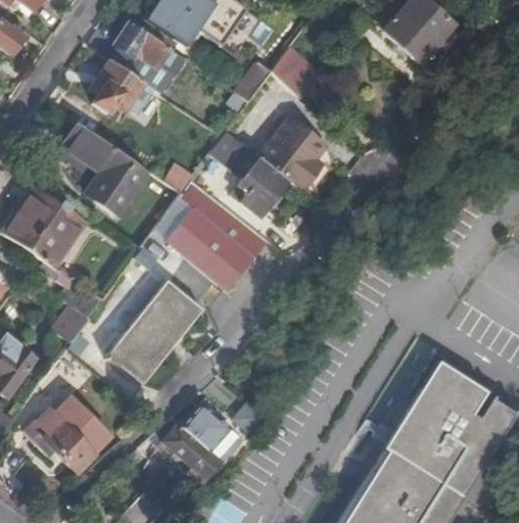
[(14,0),(34,12),(42,0),(0,0),(0,2),(8,8),(13,0),(14,0)]
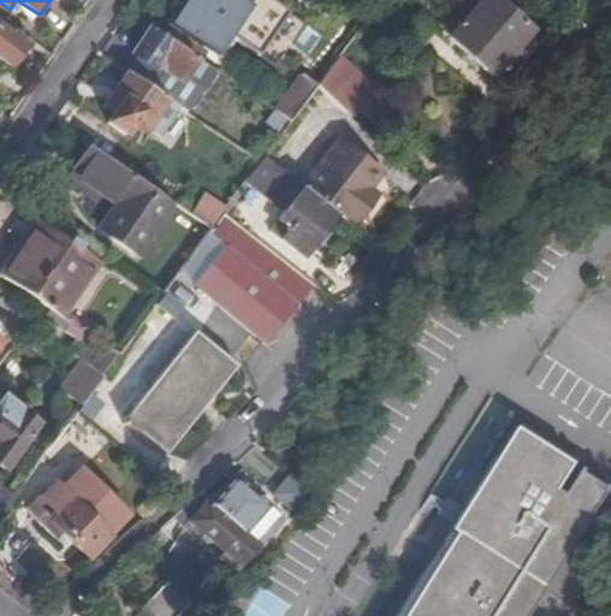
[(77,0),(59,0),(76,11),(82,3),(77,0)]
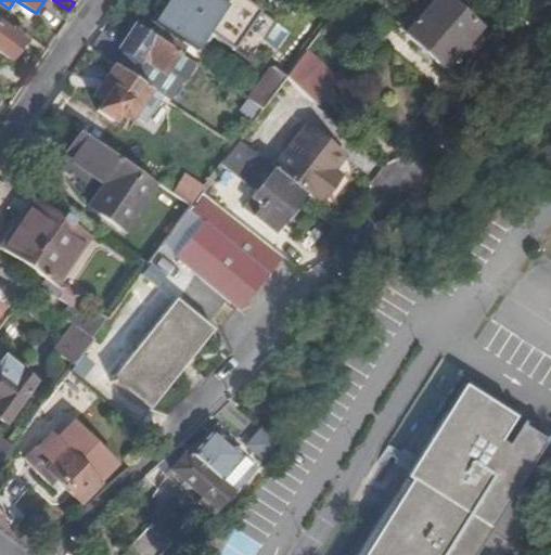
[(150,35),(181,55),(188,44),(197,52),(213,31),(220,20),(208,12),(216,2),(212,0),(169,0),(153,23),(156,25),(150,35)]
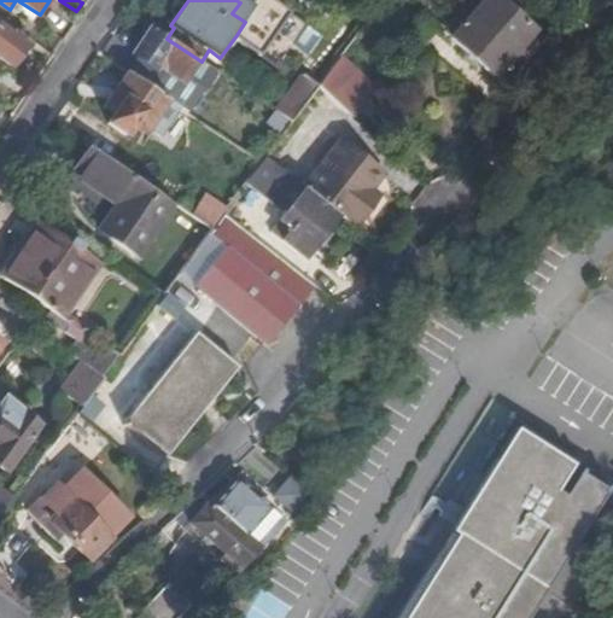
[(274,0),(260,0),(245,22),(237,35),(266,53),(293,12),(274,0)]
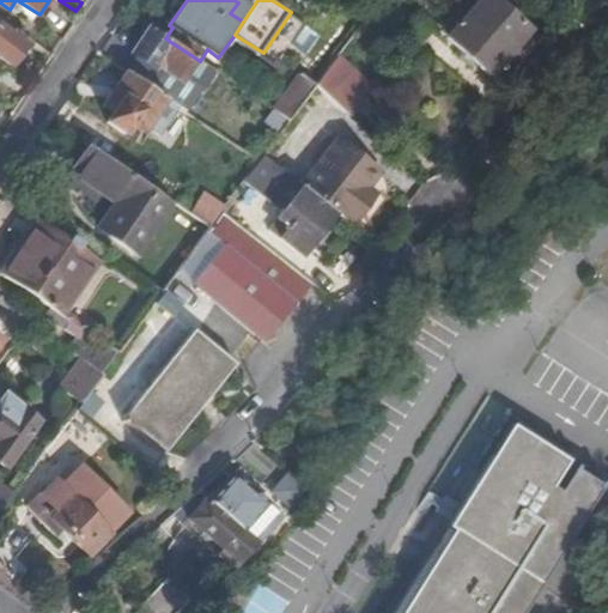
[(482,0),(451,35),(496,76),(518,49),(529,58),(543,38),(499,0),(482,0)]
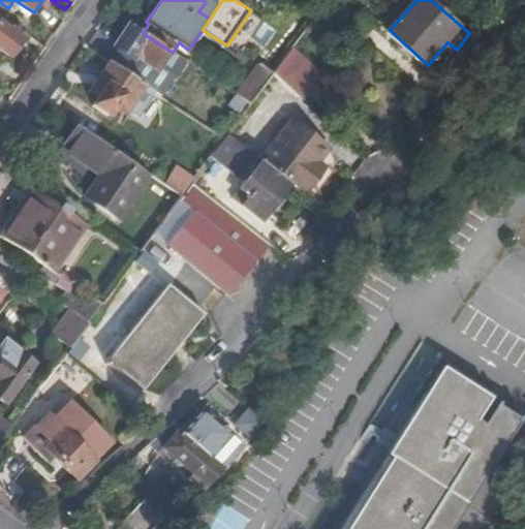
[(266,23),(255,39),(269,48),(279,31),(266,23)]
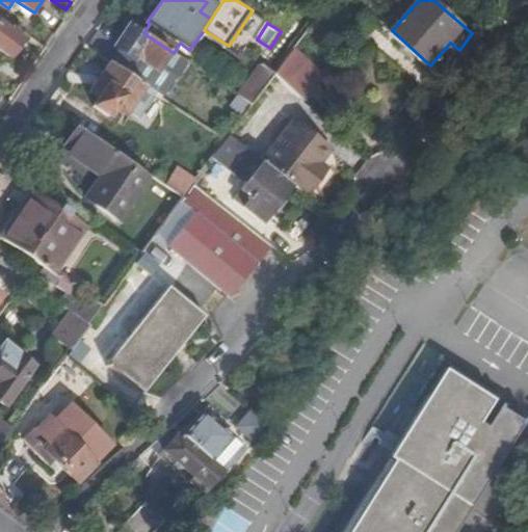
[(143,33),(134,26),(119,48),(135,59),(138,55),(160,71),(174,53),(143,33)]
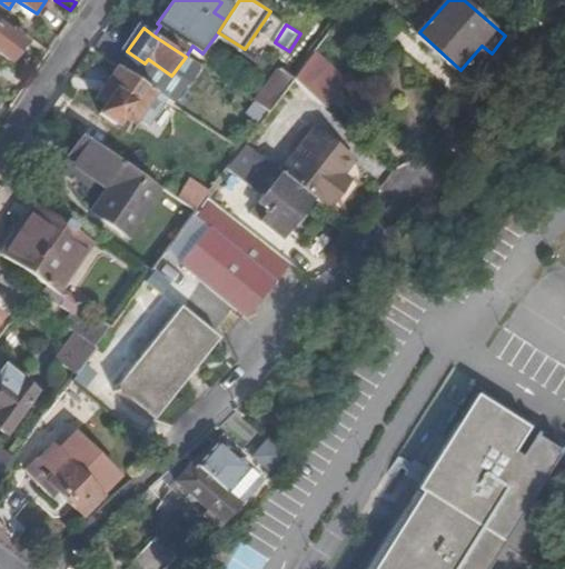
[(0,56),(10,63),(22,46),(0,29),(0,56)]
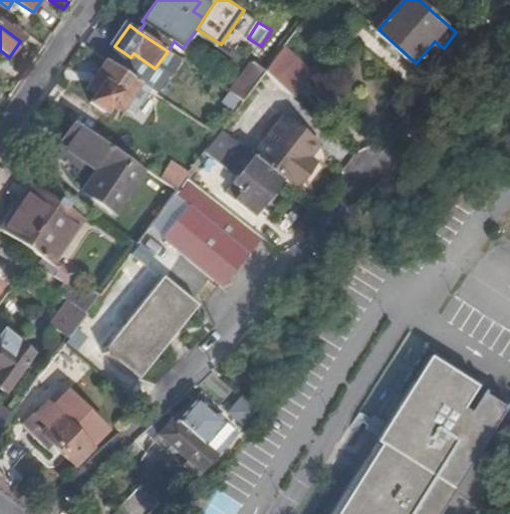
[(286,47),(269,70),(297,98),(315,74),(286,47)]
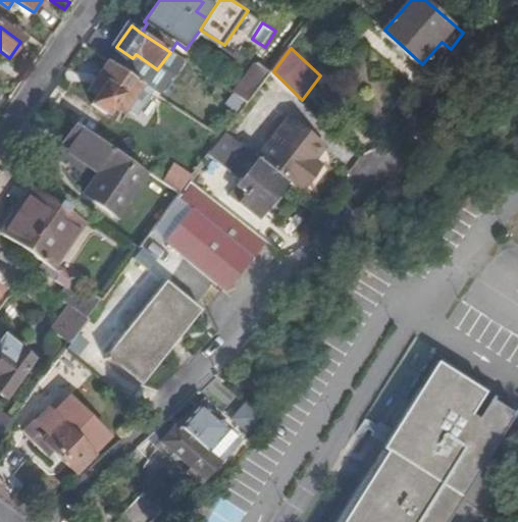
[(144,87),(157,69),(136,54),(133,58),(123,72),(144,87)]
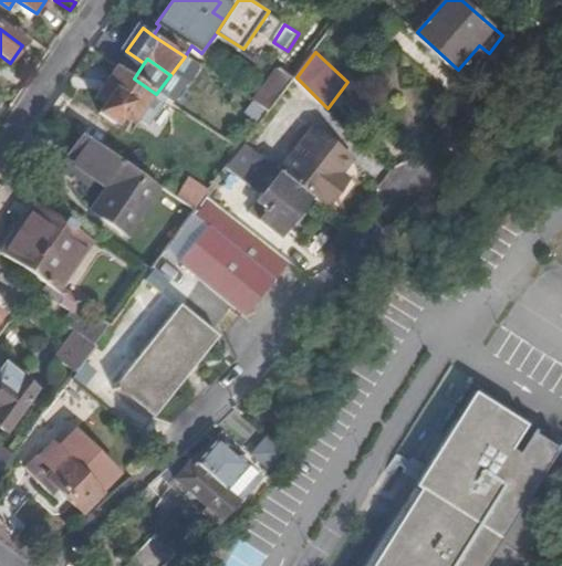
[(134,79),(121,70),(100,100),(108,106),(103,116),(118,125),(125,117),(135,124),(138,119),(156,94),(134,79)]
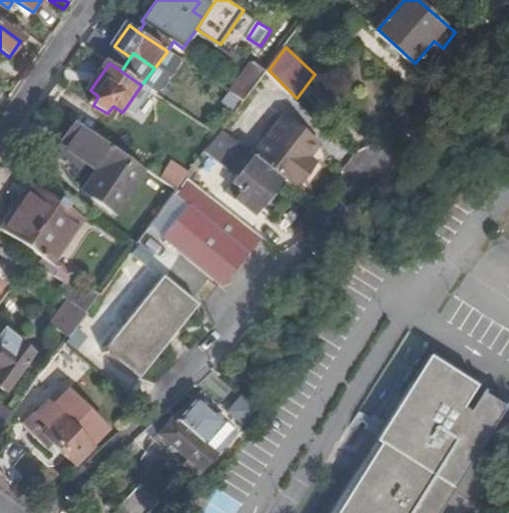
[(245,104),(262,83),(250,75),(234,97),(245,104)]
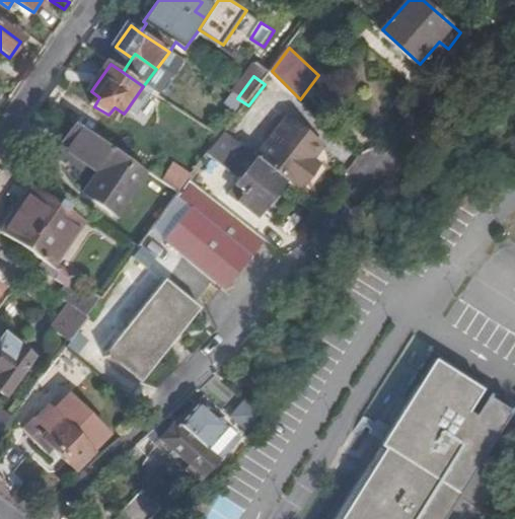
[(137,117),(154,93),(143,86),(127,109),(137,117)]
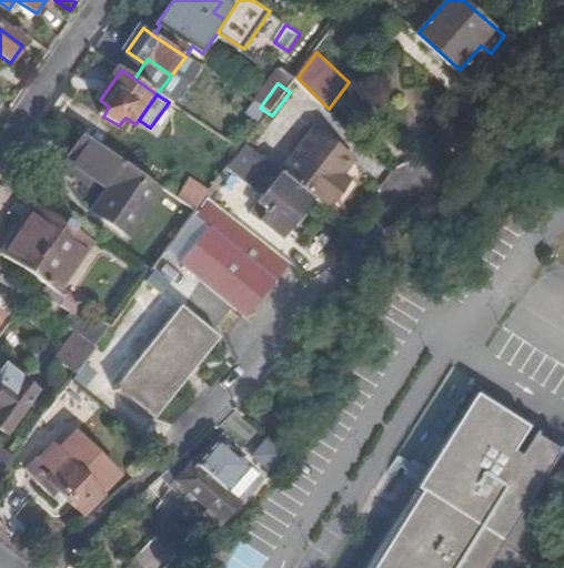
[(282,172),(314,196),(328,205),(349,179),(343,175),(355,160),(316,129),(282,172)]
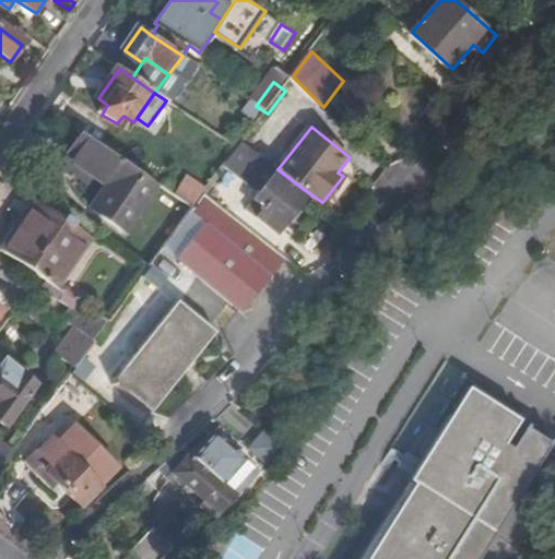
[(128,233),(157,186),(83,135),(69,158),(108,187),(94,210),(128,233)]
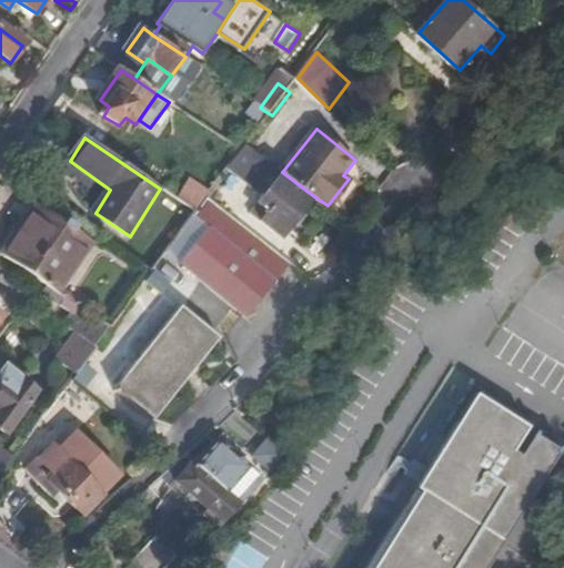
[(283,235),(314,196),(282,172),(248,145),(231,168),(267,194),(262,202),(253,213),(264,221),(283,235)]
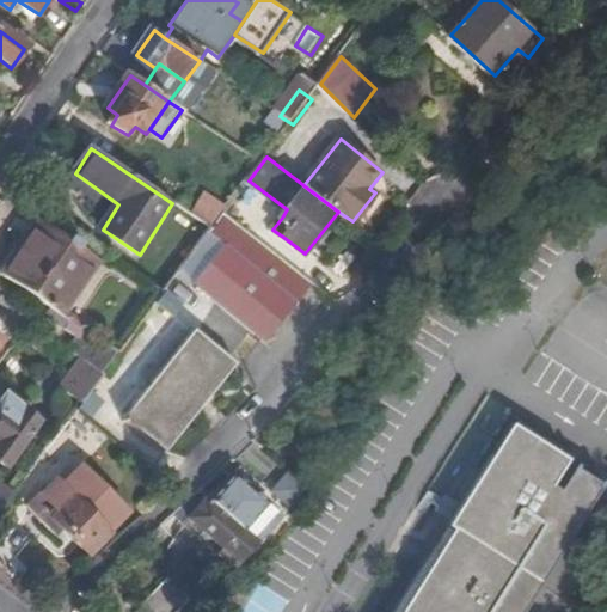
[(252,193),(244,212),(275,225),(283,207),(252,193)]
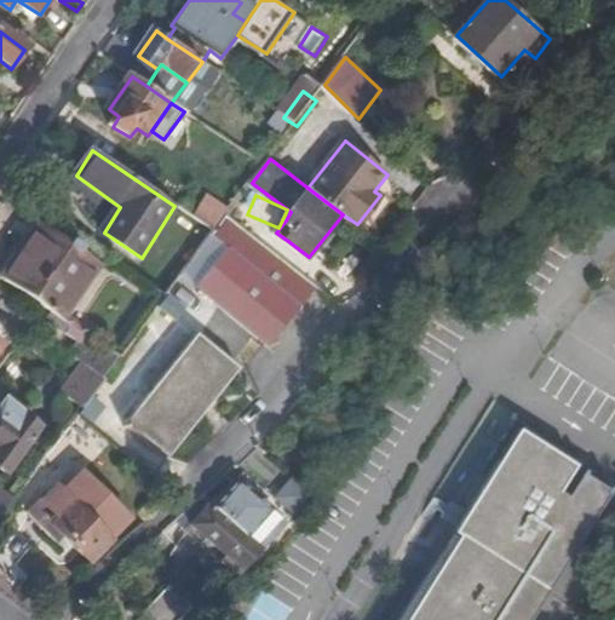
[(228,216),(213,234),(231,248),(199,286),(270,345),(317,286),(228,216)]
